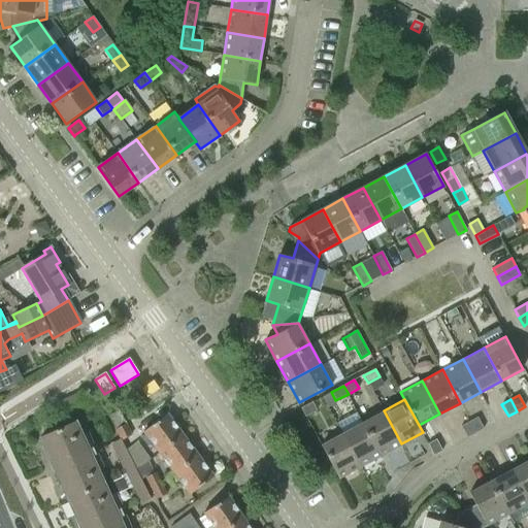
[(317,410),(311,402),(300,408),(305,418),(317,410)]
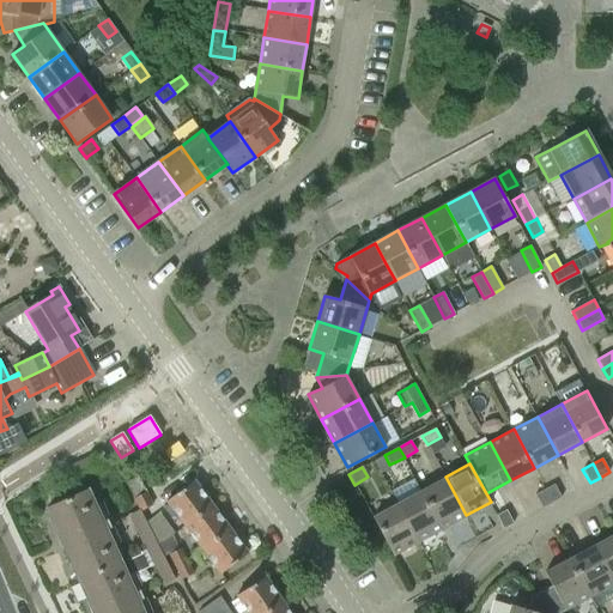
[(445,477),(422,490),(442,528),(466,515),(445,477)]
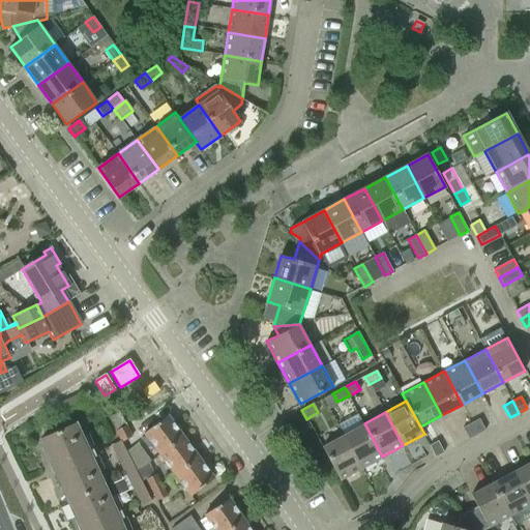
[(143,435),(144,436),(140,439),(147,448),(151,445),(158,455),(182,438),(167,417),(143,435)]
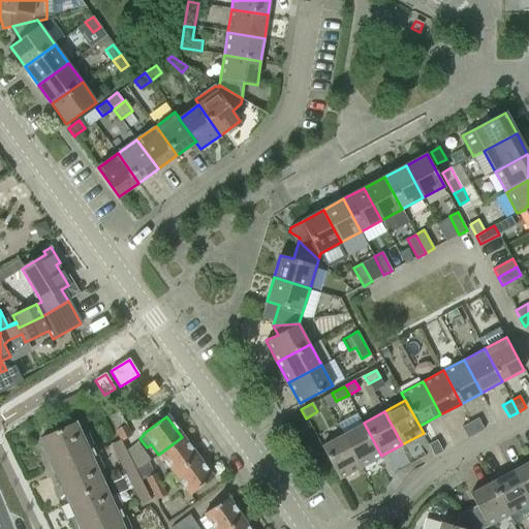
[(471,422),(477,434),(485,430),(478,418),(471,422)]
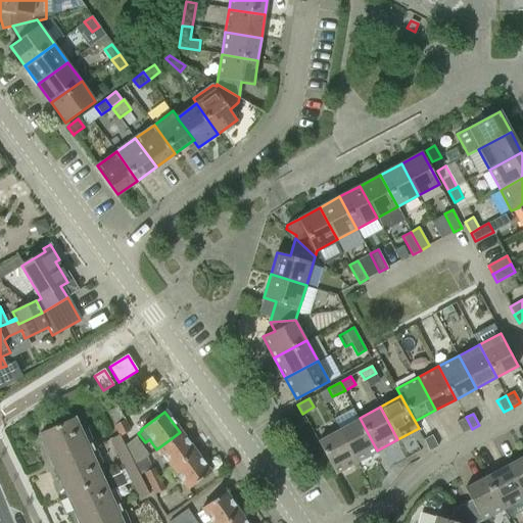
[(472,429),(466,417),(456,422),(462,433),(472,429)]
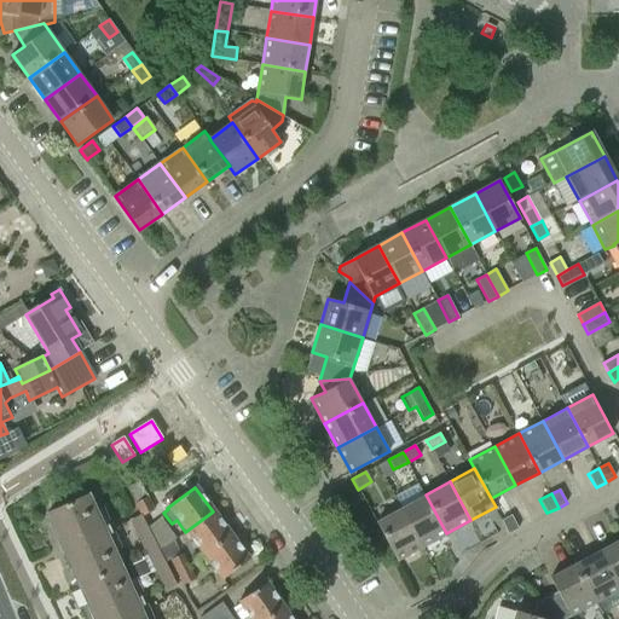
[(426,495),(401,508),(422,547),(446,533),(426,495)]
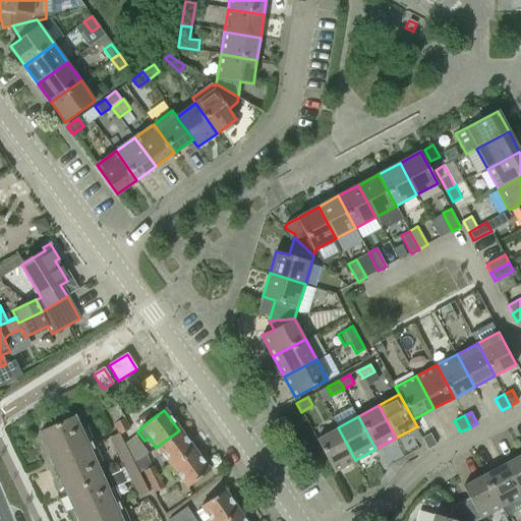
[(66,495),(101,478),(72,417),(39,433),(66,495)]
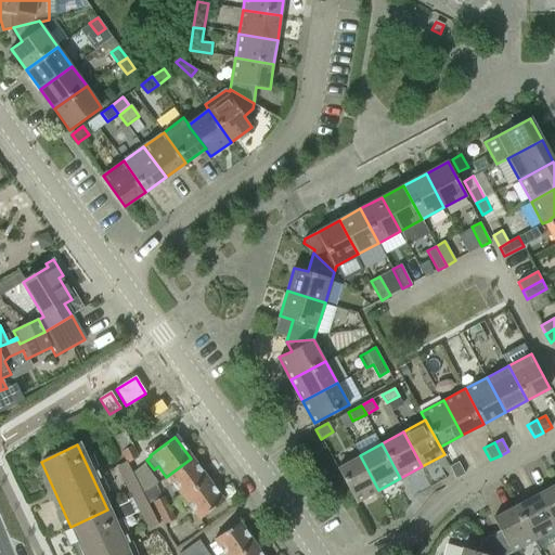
[(126,462),(127,464),(138,457),(132,447),(121,452),(126,462)]
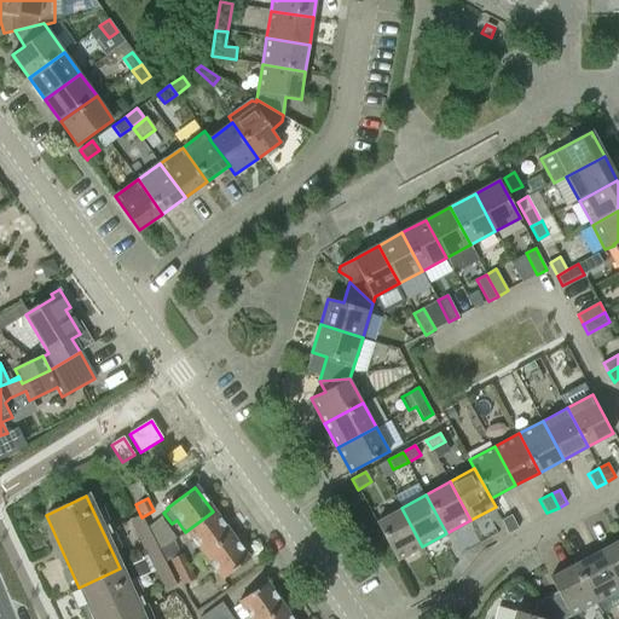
[(422,547),(401,508),(376,521),(398,560),(422,547)]
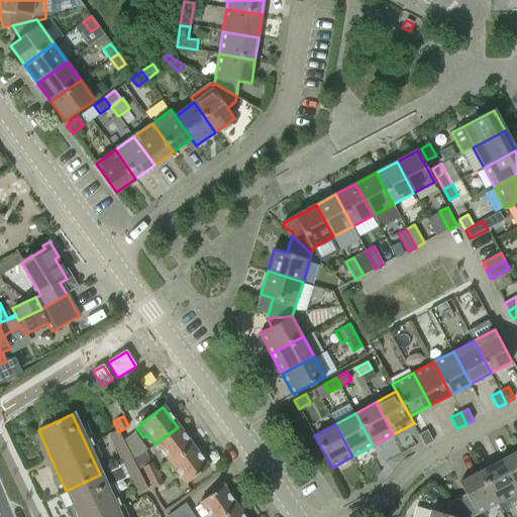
[(193,446),(178,427),(154,444),(170,463),(170,464),(193,446)]
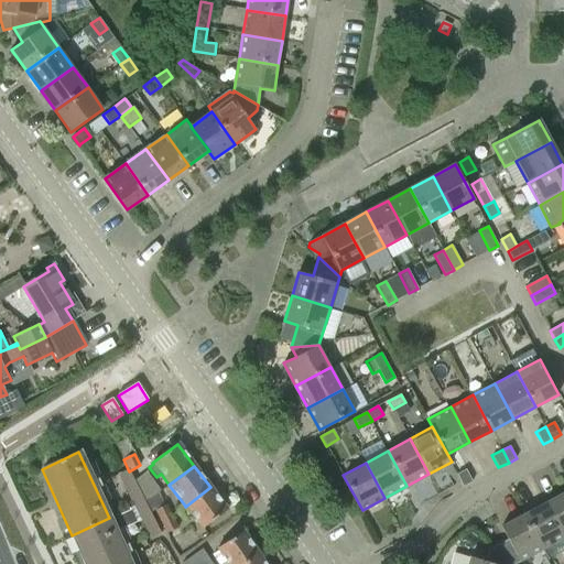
[(129,472),(128,469),(119,474),(127,490),(136,485),(129,472)]
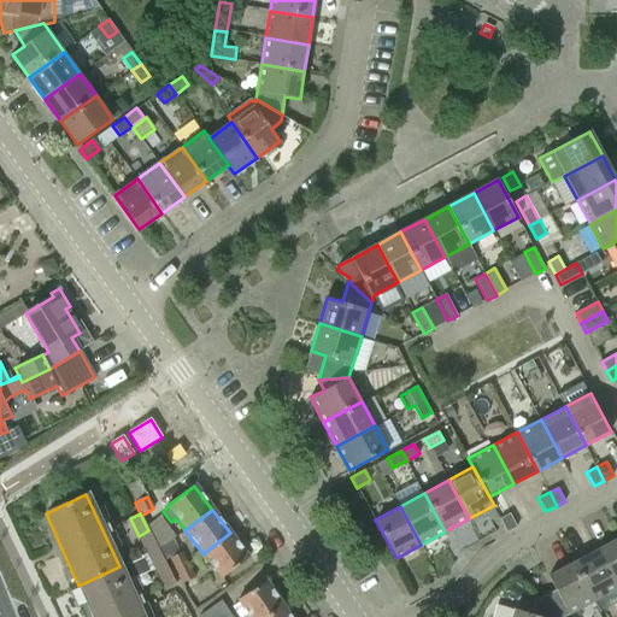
[(499,518),(504,528),(506,532),(516,527),(510,513),(499,518)]
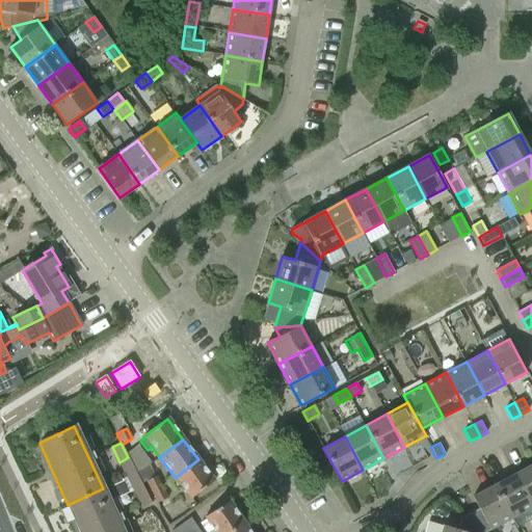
[(128,477),(136,473),(128,457),(120,462),(128,477)]
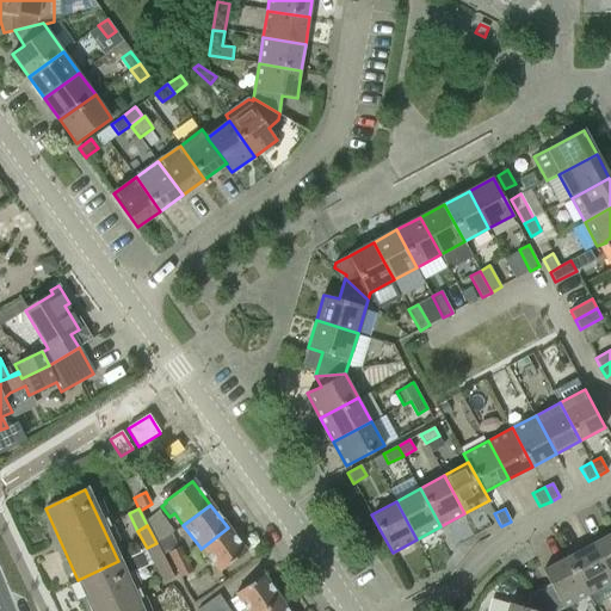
[(246,553),(228,528),(201,549),(201,548),(195,553),(203,563),(209,560),(218,573),(246,553)]
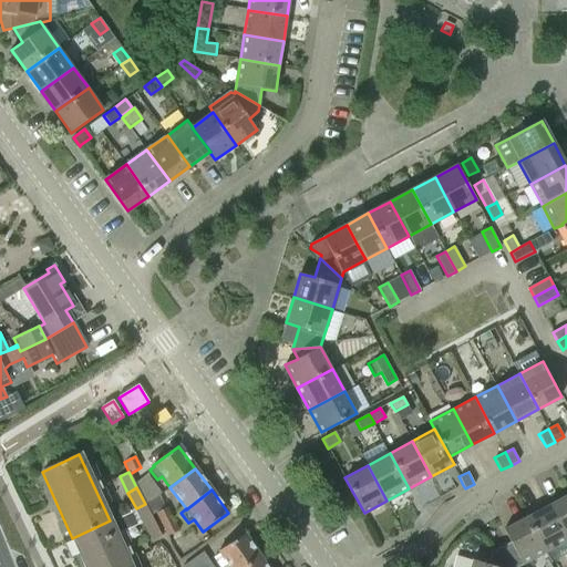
[(566,494),(549,504),(566,538),(566,494)]
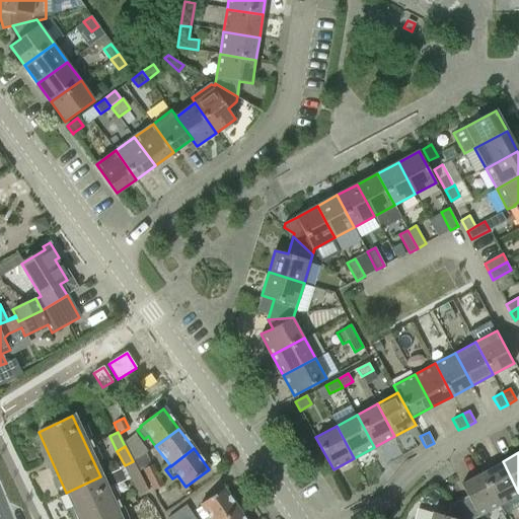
[(132,480),(140,476),(133,461),(125,465),(132,480)]
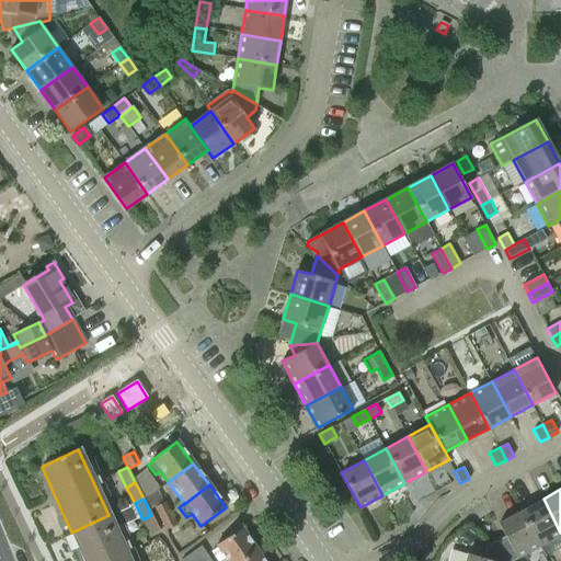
[(560,533),(544,499),(522,511),(539,547),(560,535),(560,533)]
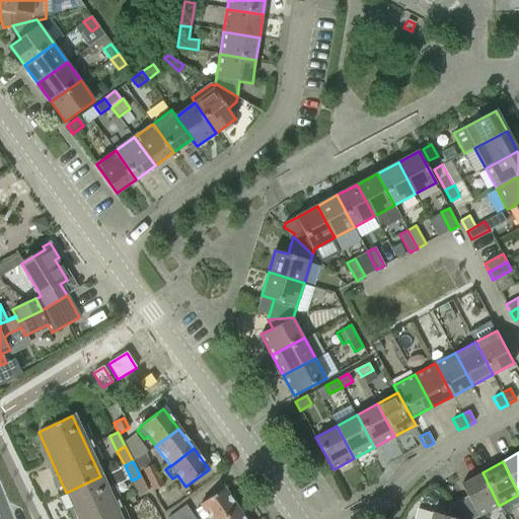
[(143,469),(148,479),(158,474),(153,464),(143,469)]
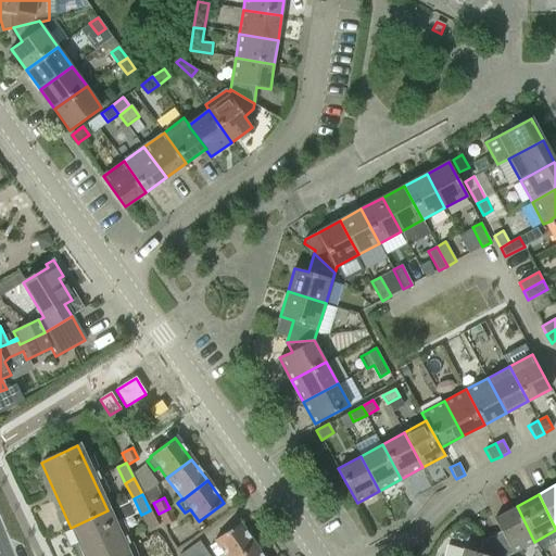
[(507,555),(534,542),(517,506),(495,518),(502,530),(490,536),(507,555)]
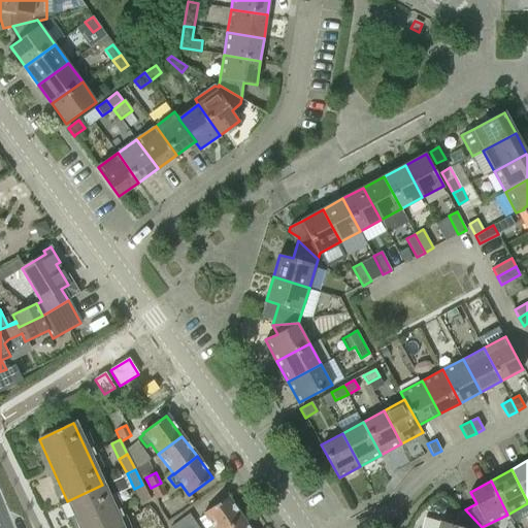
[(161,483),(151,488),(157,499),(166,494),(161,483)]
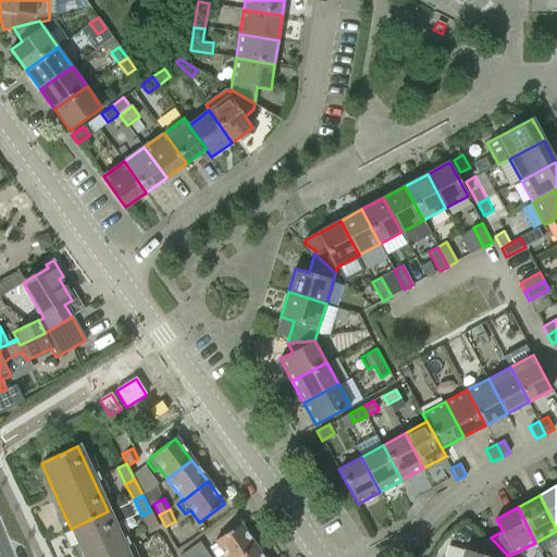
[(127,556),(108,511),(71,529),(83,556),(127,556)]
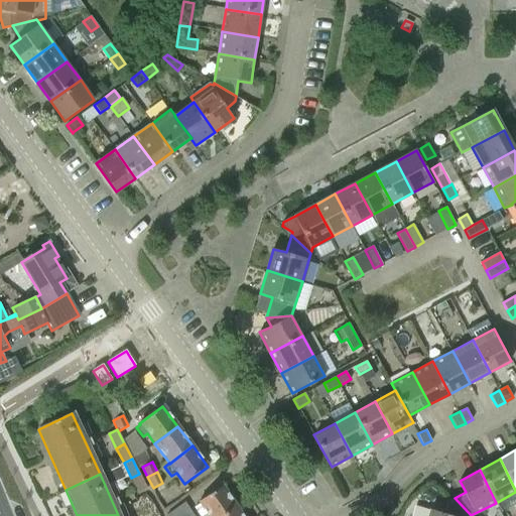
[(138,493),(146,488),(139,474),(131,478),(138,493)]
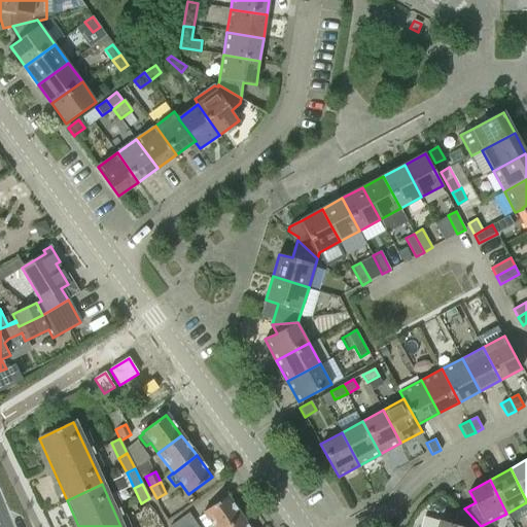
[(206,526),(210,524),(212,526),(230,526),(242,519),(226,497),(203,514),(204,515),(199,518),(205,526),(206,526)]
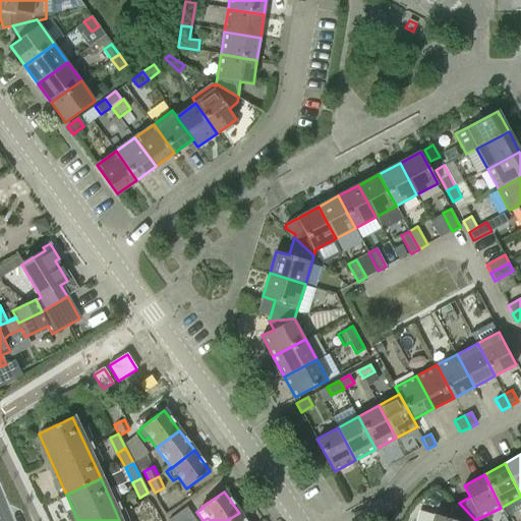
[(436,513),(432,520),(475,520),(459,503),(451,507),(448,517),(436,513)]
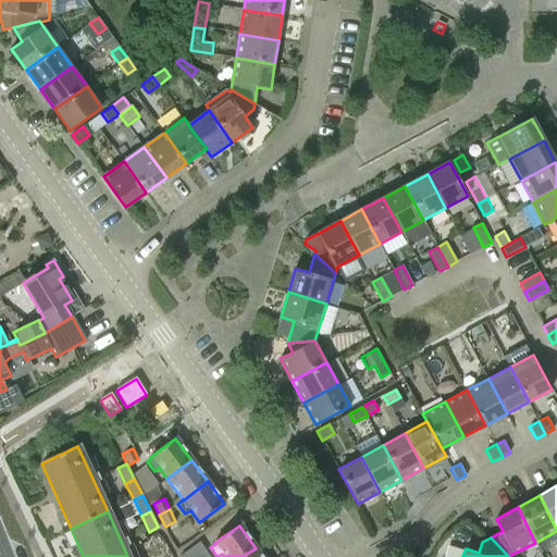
[(180,556),(209,556),(200,542),(180,556)]
